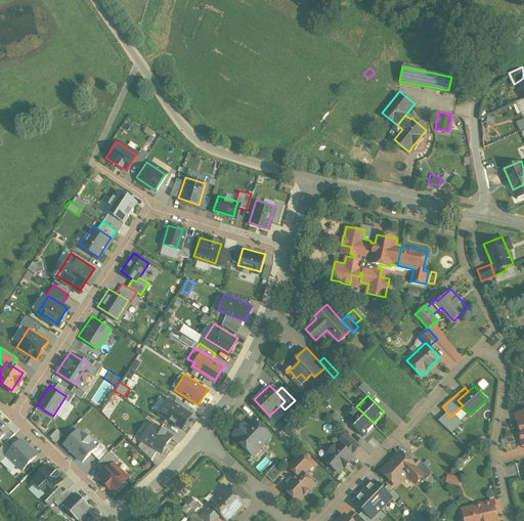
[(165,397),(156,411),(180,427),(189,411),(165,397)]
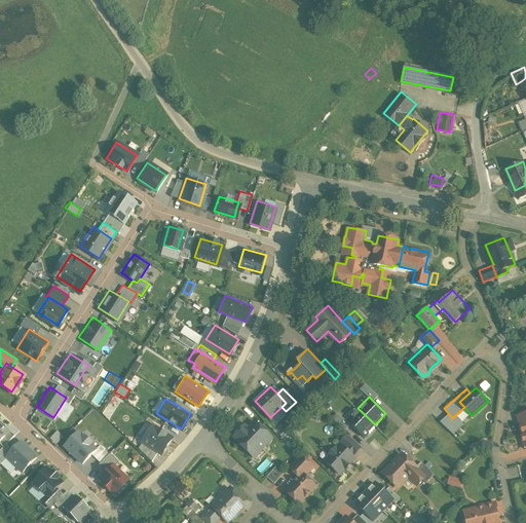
[(358,408),(347,419),(364,436),(368,431),(369,432),(374,426),(373,425),(375,424),(358,408)]
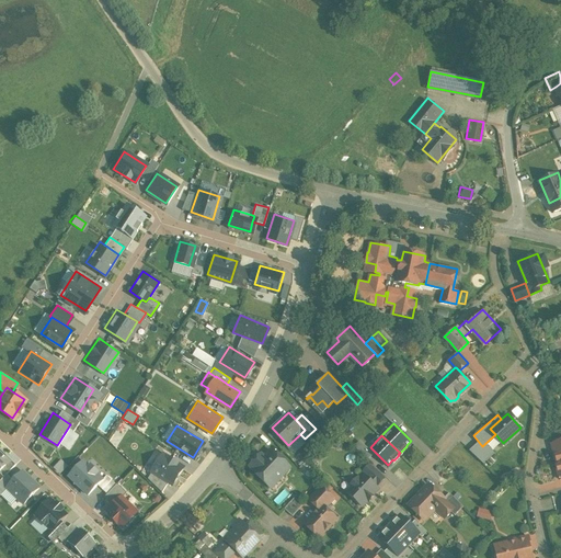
[(290,466),(272,447),(261,459),(258,456),(250,464),(253,467),(252,468),(271,486),(290,466)]
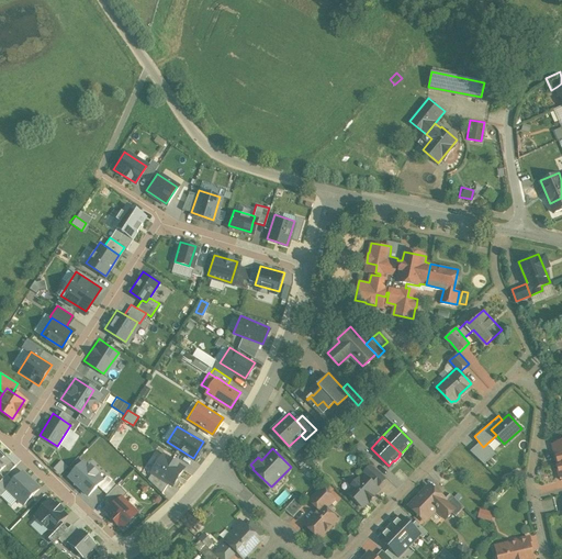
[(182,465),(161,451),(149,470),(170,483),(182,465)]
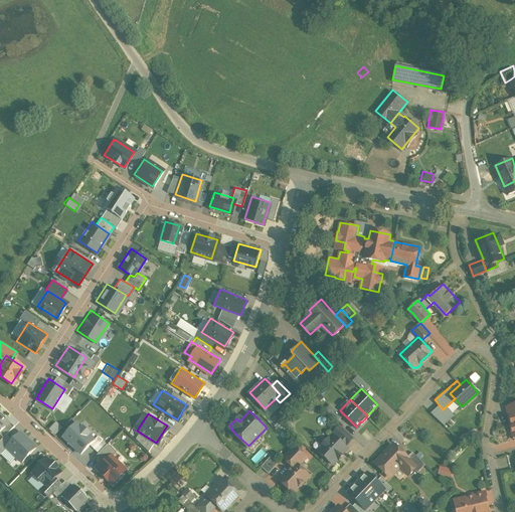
[(52,434),(61,425),(55,419),(47,428),(52,434)]
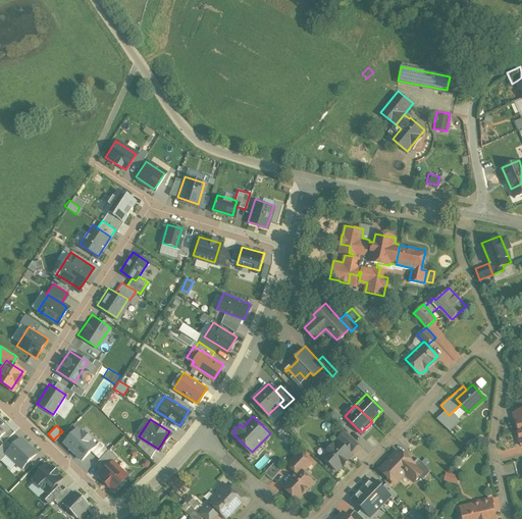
[(96,444),(79,427),(63,443),(81,459),(96,444)]
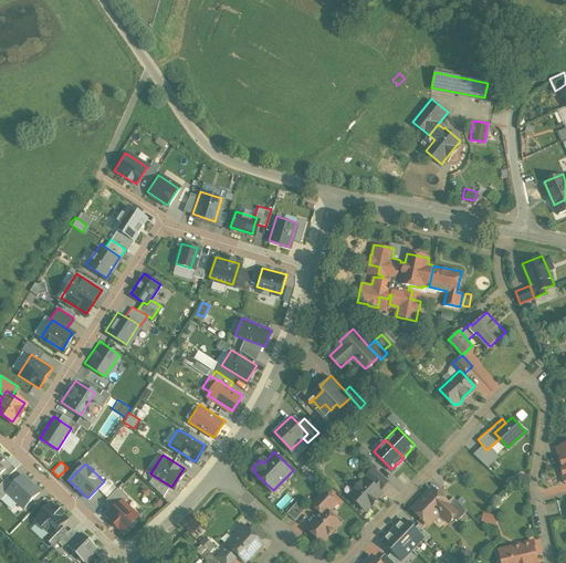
[(387,481),(373,467),(366,475),(374,481),(380,487),(380,488),(387,481)]
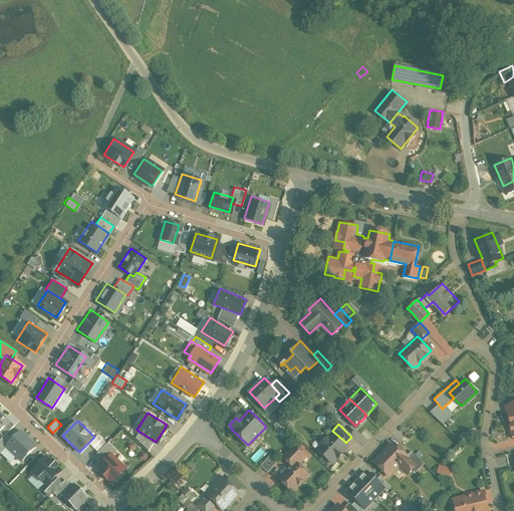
[(34,444),(19,430),(4,445),(19,459),(34,444)]
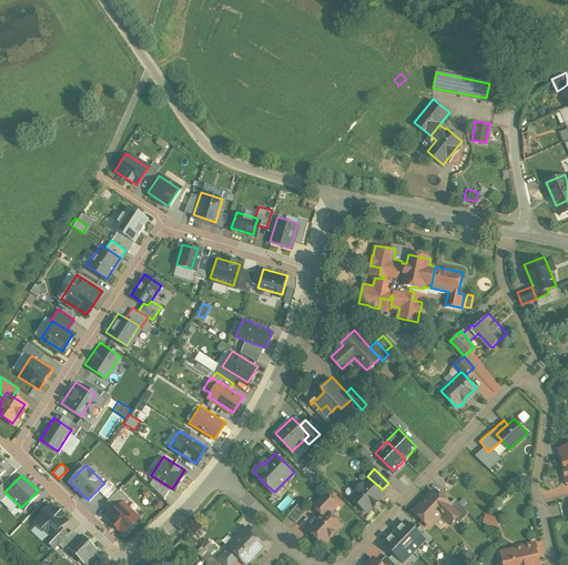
[(373,484),(367,478),(364,482),(354,492),(354,493),(351,496),(367,511),(373,505),(378,501),(377,500),(383,494),(379,491),(382,488),(375,483),(373,484)]
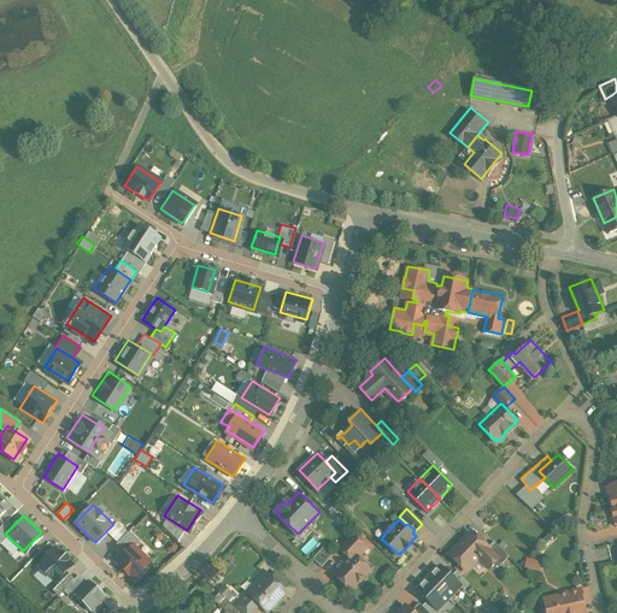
[(115,544),(123,553),(134,542),(136,540),(128,531),(115,544)]
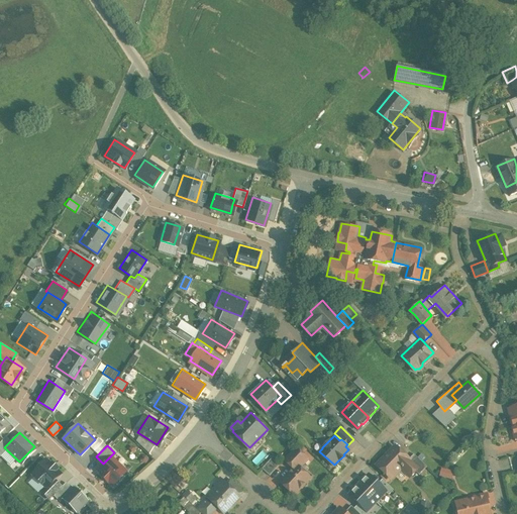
[(295,446),(284,458),(294,467),(297,464),(300,467),(308,458),(295,446)]
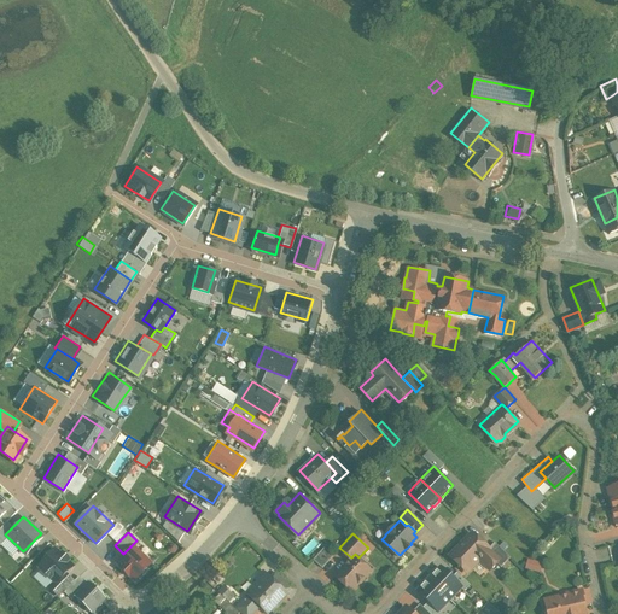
[(472,533),(467,538),(466,538),(450,555),(467,571),(479,557),(490,567),(496,561),(500,557),(489,547),(474,533),(472,533)]
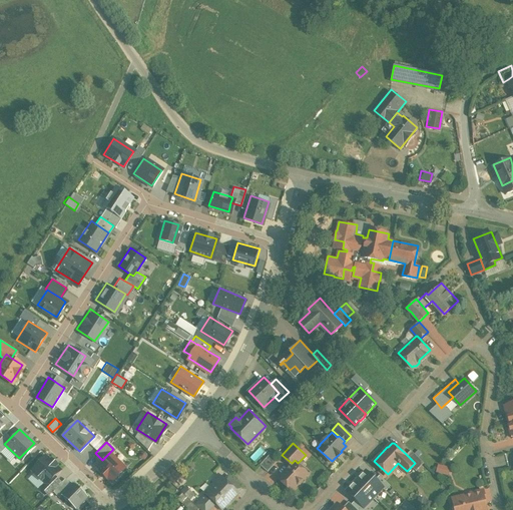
[(424,461),(411,449),(406,454),(415,463),(412,466),(416,469),(424,461)]
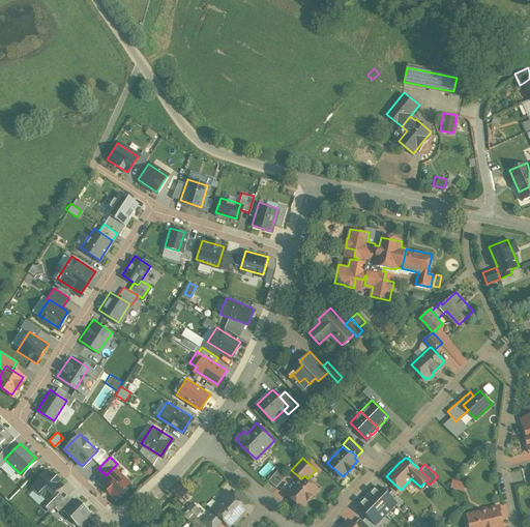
[(129,481),(115,466),(106,475),(99,480),(115,496),(129,481)]
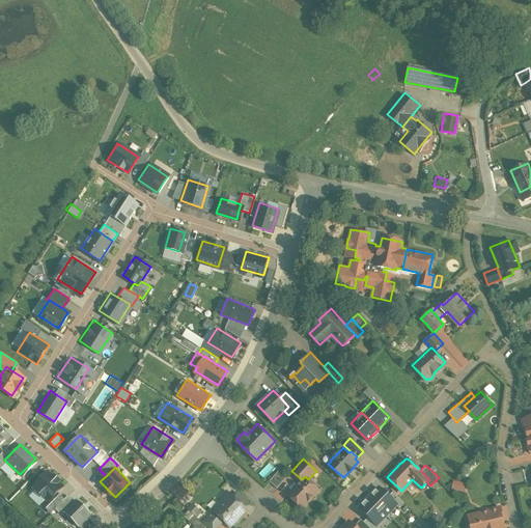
[(279,469),(270,479),(277,487),(286,475),(279,469)]
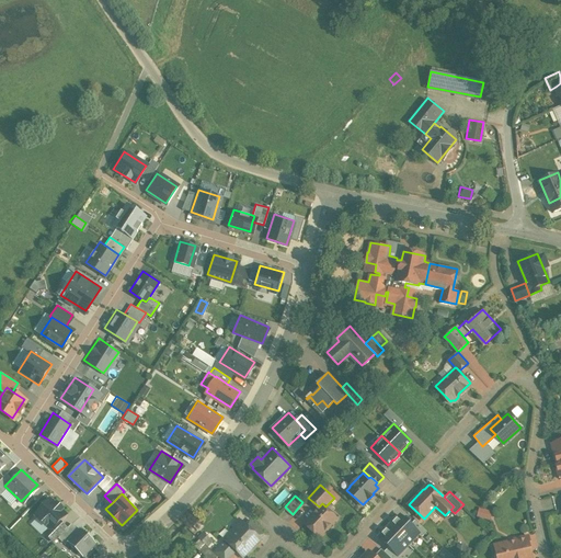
[(49,498),(34,513),(50,528),(66,513),(49,498)]
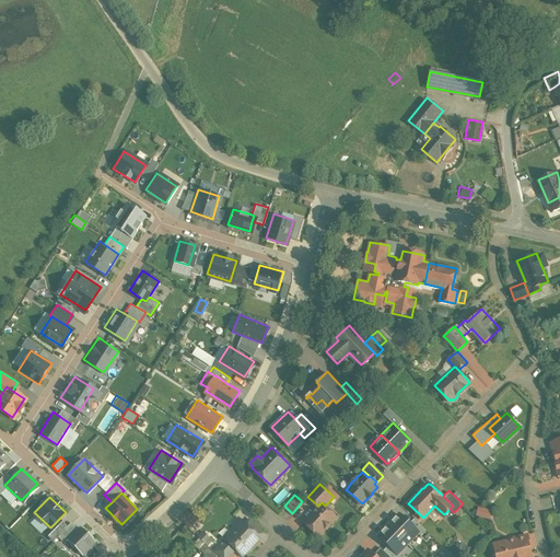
[(318,506),(304,521),(318,535),(326,526),(328,526),(329,524),(329,523),(336,517),(325,506),(322,502),(318,506)]
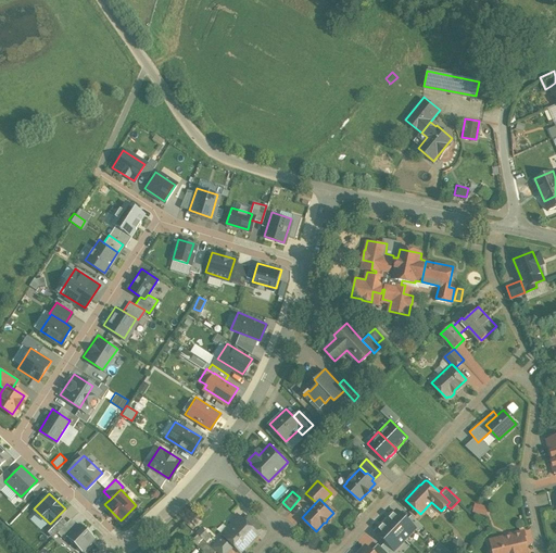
[(484,513),(485,504),(474,501),(471,511),(484,513)]
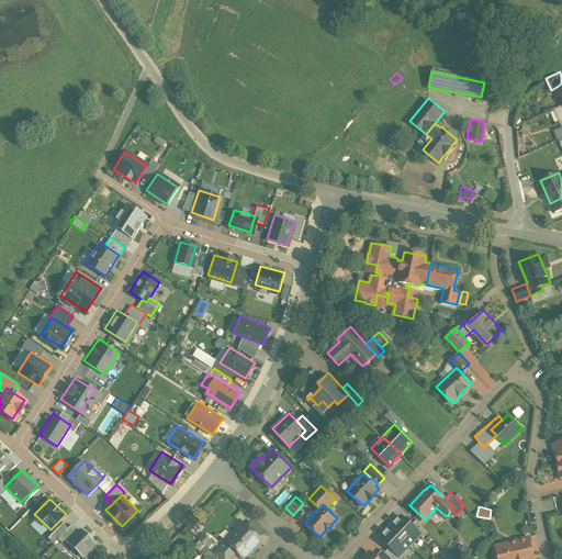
[(246,524),(239,518),(233,525),(238,529),(228,540),(226,539),(237,550),(243,556),(260,538),(260,537),(246,524)]
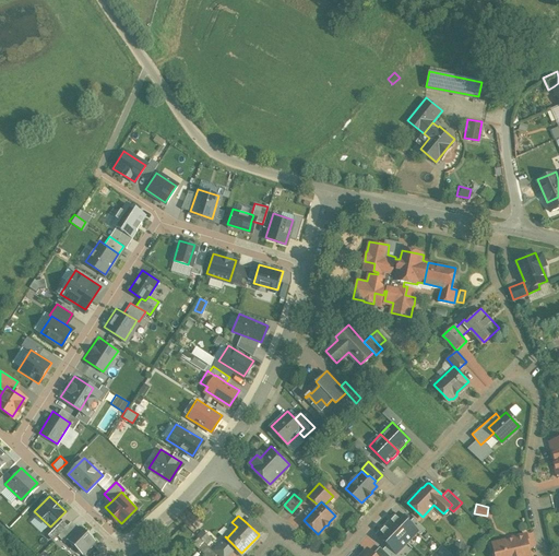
[(263,530),(249,517),(245,521),(259,534),(259,535),(263,530)]
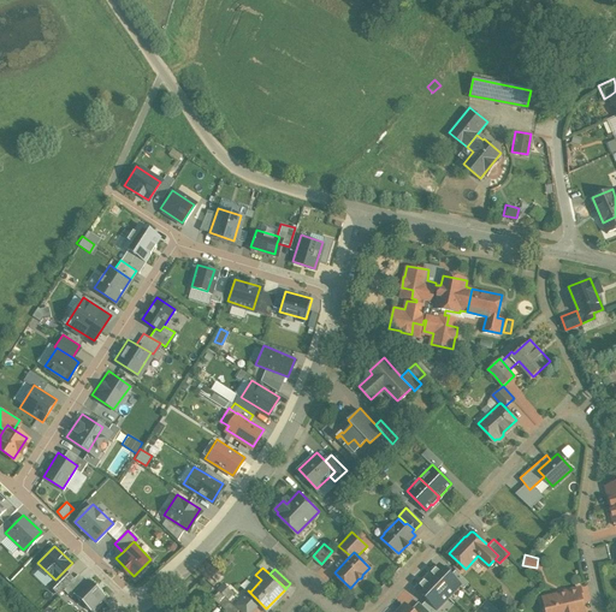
[(72,592),(84,581),(76,574),(63,588),(70,595),(72,592)]
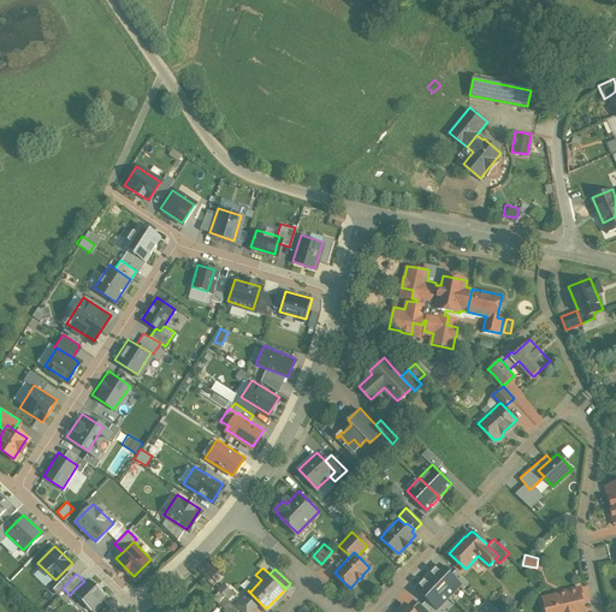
[(72,592),(88,607),(102,594),(86,578),(84,581),(72,592)]
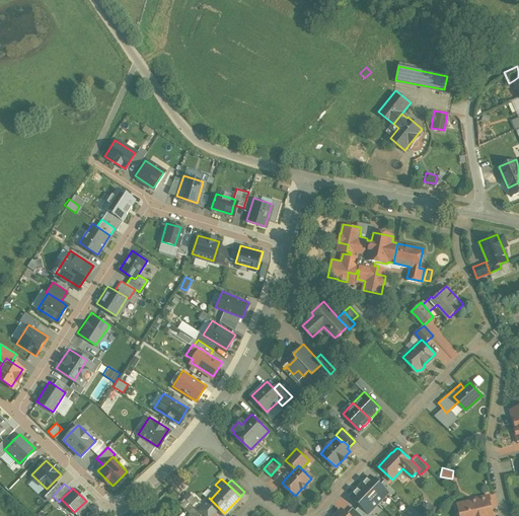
[(195,497),(189,492),(184,496),(190,502),(195,497)]
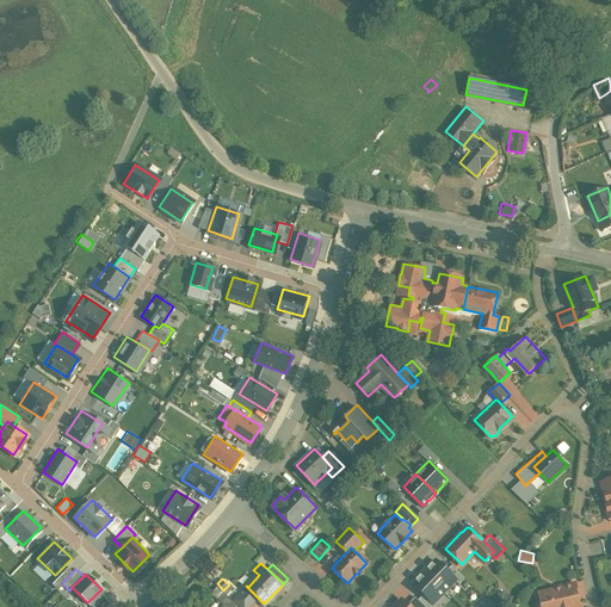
[(575,582),(560,586),(560,587),(562,600),(578,596),(579,596),(575,582)]
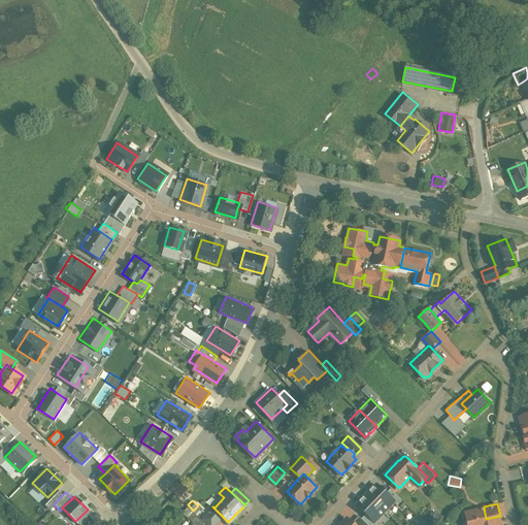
[(213,524),(223,517),(212,506),(201,518),(205,522),(208,524),(213,524)]
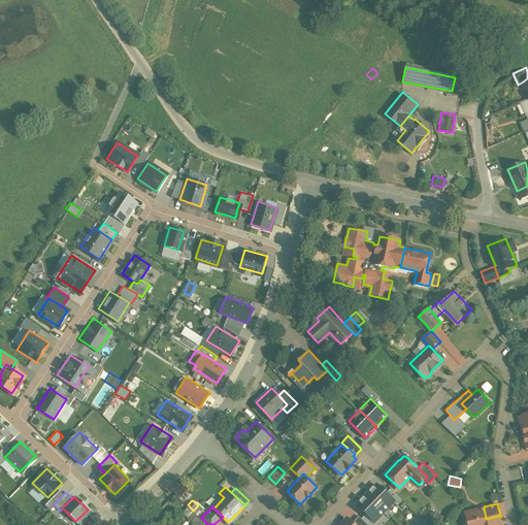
[(484,507),(469,511),(471,518),(467,519),(465,522),(466,524),(465,524),(500,524),(499,516),(486,519),(484,507)]
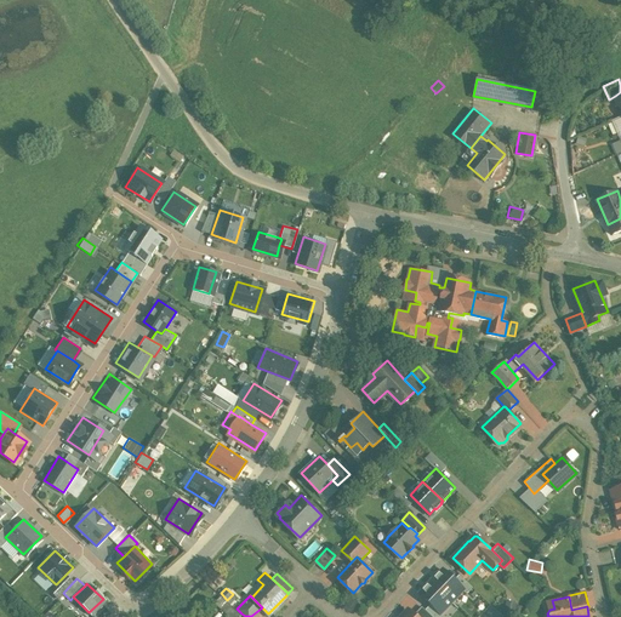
[(227,600),(221,607),(231,616),(237,616),(241,613),(237,609),(227,600)]
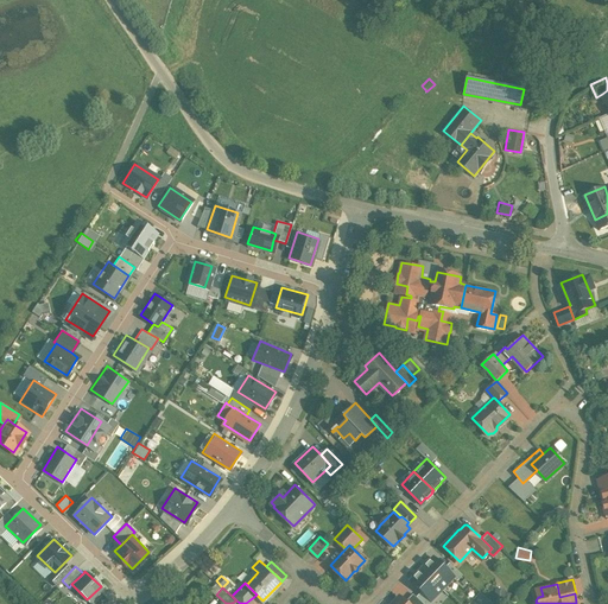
[(505,592),(496,590),(494,599),(504,601),(505,592)]
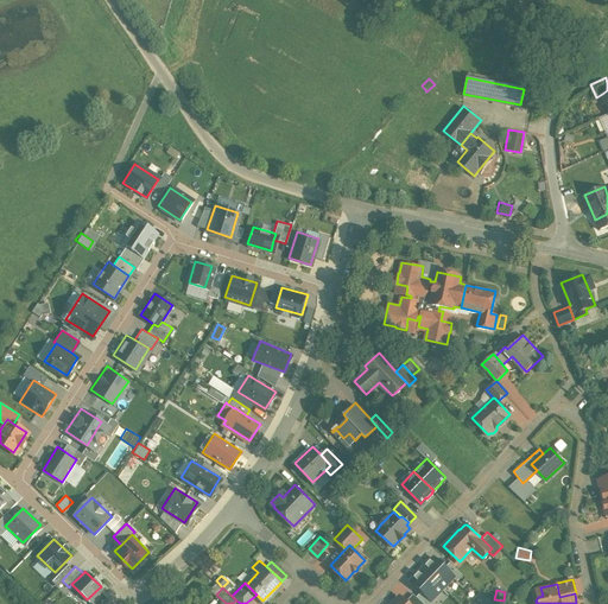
[(425,603),(413,592),(405,601),(409,603),(425,603)]
